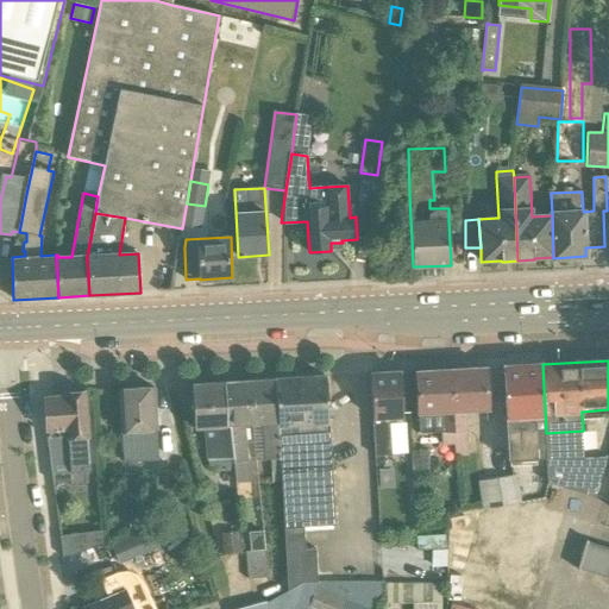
[(504,366),(509,462),(547,459),(547,446),(546,433),(542,364),(504,366)]
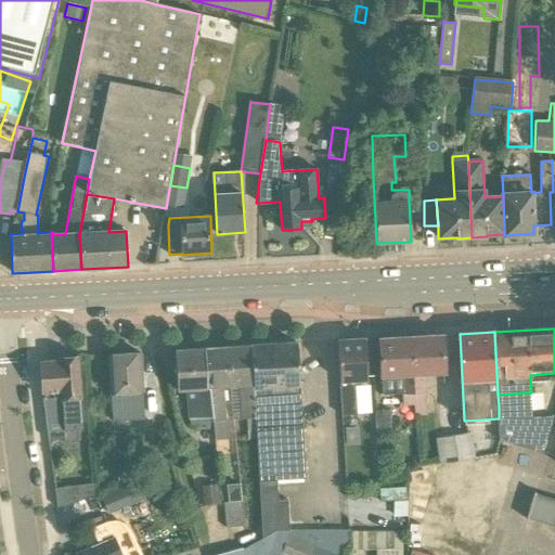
[(414,375),(415,392),(426,392),(425,374),(446,373),(443,335),(412,337),(414,375)]
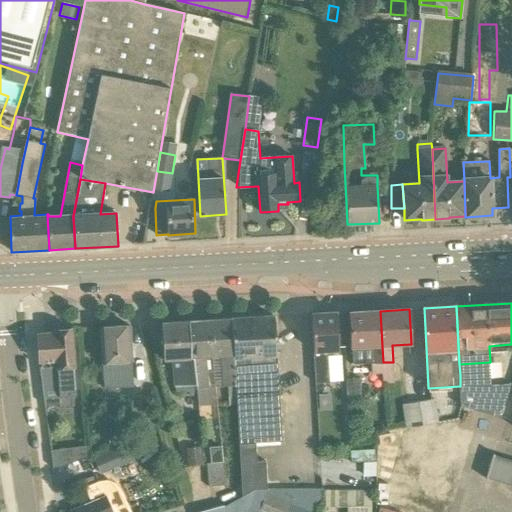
[(354,364),(372,363),(383,362),(382,346),(380,311),(350,312),(352,347),(353,347),(354,364)]
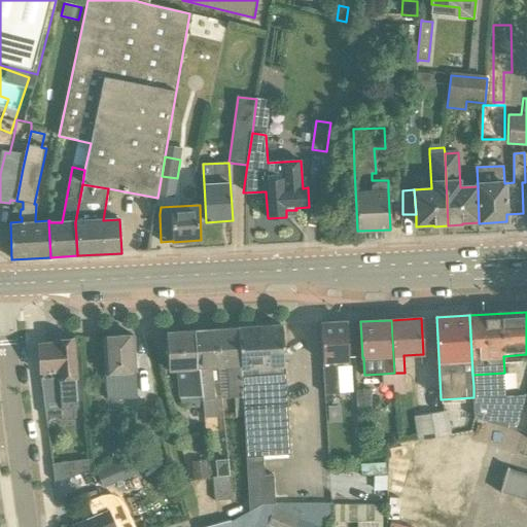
[(347,322),(321,324),(323,362),(324,395),(339,394),(338,365),(334,365),(334,361),(349,360),(347,322)]
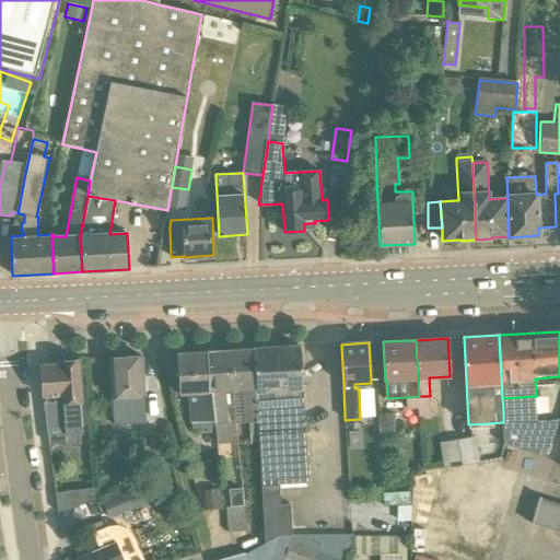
[(259,443),(263,487),(277,486),(279,486),(308,483),(301,347),(254,350),(257,422),(258,436),(259,443)]
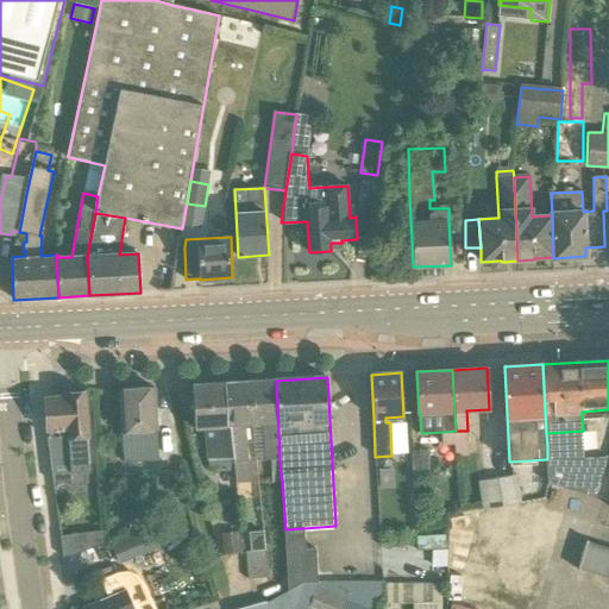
[(252,424),(255,462),(272,460),(274,482),(282,482),(281,475),(280,459),(276,381),(250,382),(252,424)]
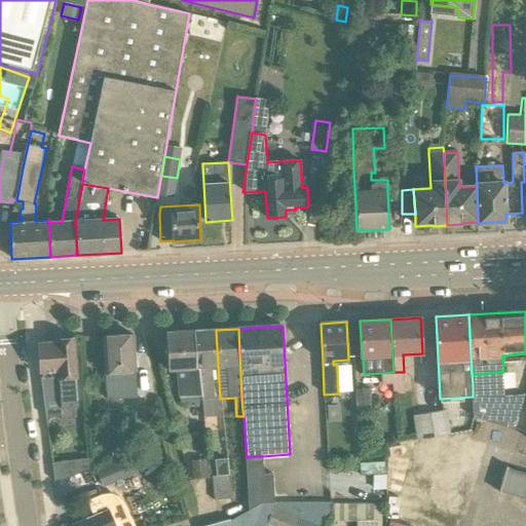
[(212,367),(218,366),(216,330),(195,331),(195,367),(198,367),(203,400),(216,399),(212,367)]
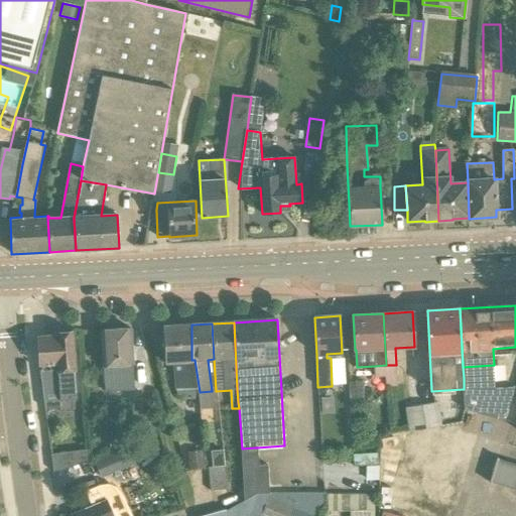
[(176,396),(189,395),(189,399),(200,398),(200,392),(195,360),(191,360),(191,325),(163,327),(165,362),(174,362),(176,396)]
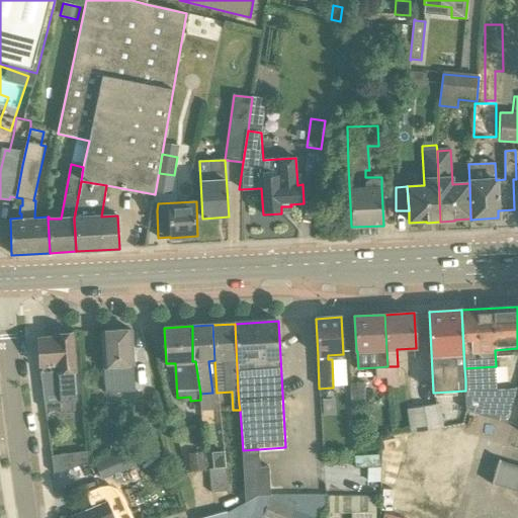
[(102,332),(104,366),(134,365),(132,330),(102,332)]
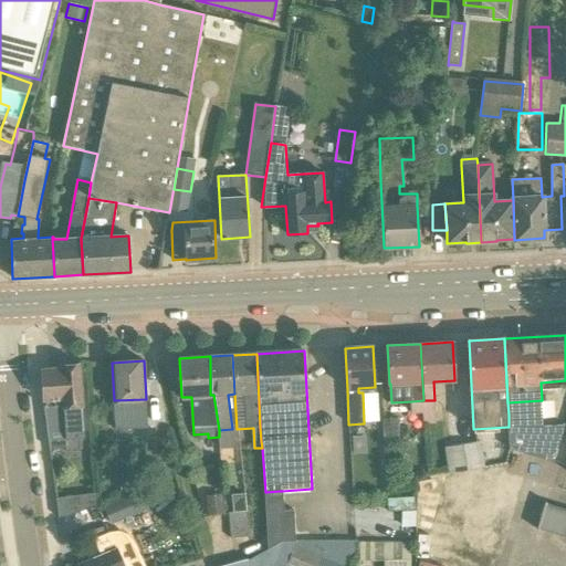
[(61,368),(49,369),(48,369),(46,369),(46,370),(43,375),(42,375),(42,376),(42,377),(43,377),(44,401),(45,401),(45,406),(44,407),(50,447),(67,447),(69,451),(80,451),(79,439),(84,439),(80,365),(61,366),(61,368)]
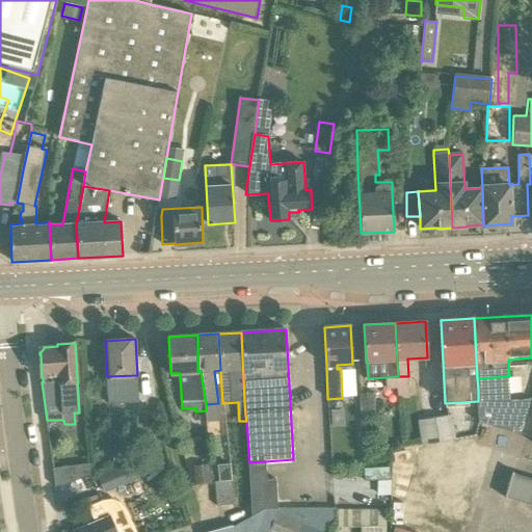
[(388,388),(398,388),(398,376),(387,377),(388,388)]
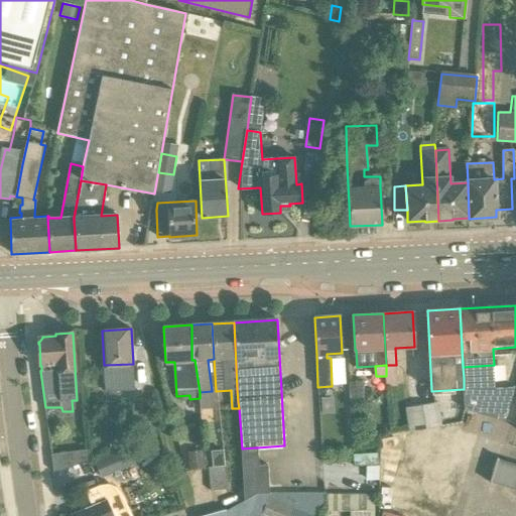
[(386,365),(386,376),(387,386),(397,386),(396,365),(386,365)]
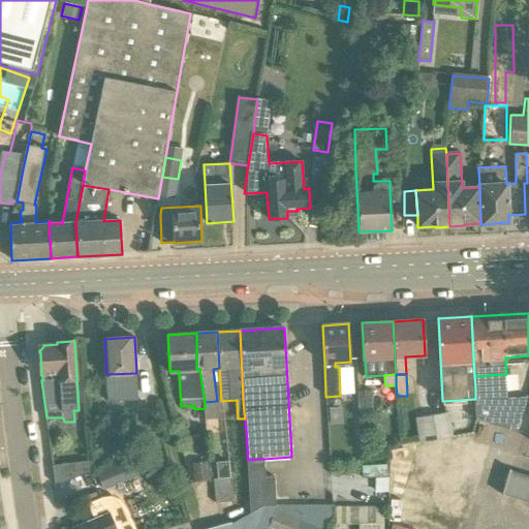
[(476,421),(518,432),(528,398),(527,397),(527,398),(507,400),(506,374),(474,376),(475,387),(475,399),(476,421)]
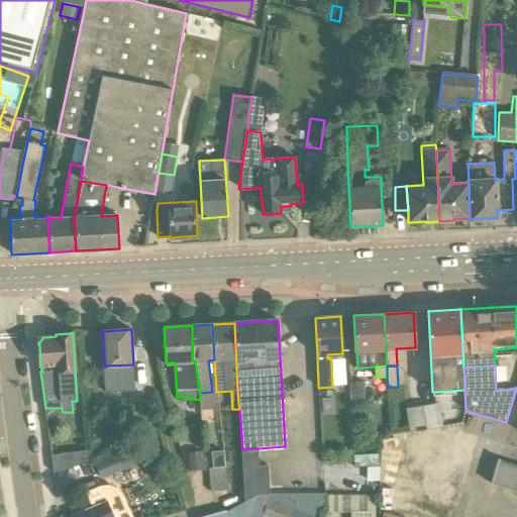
[(350,405),(365,404),(363,382),(348,383),(350,405)]
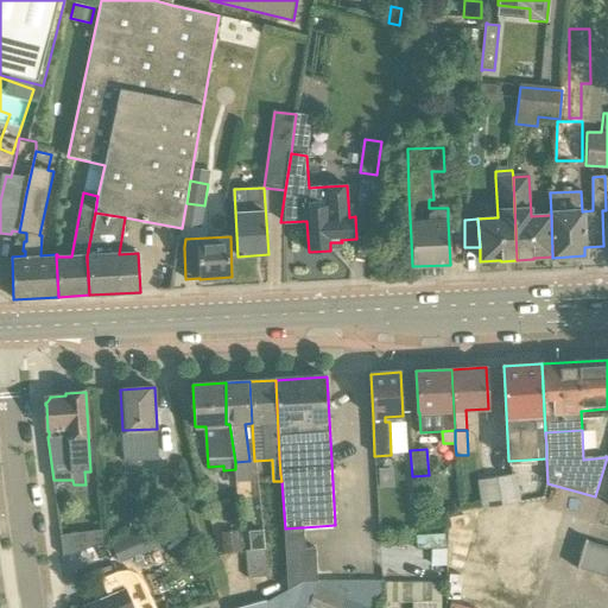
[(515,474),(496,477),(502,506),(520,502),(515,474)]
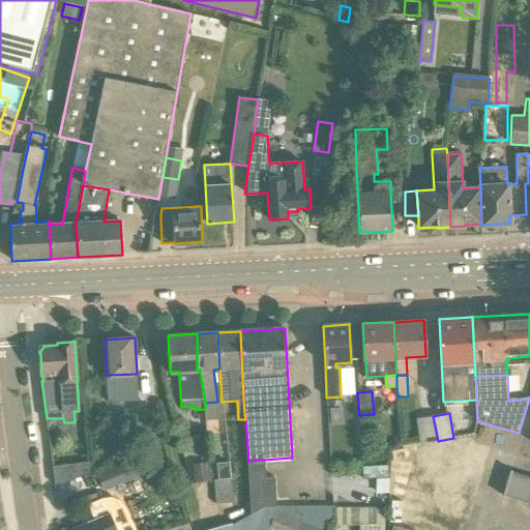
[(438,441),(433,416),(417,419),(421,443),(438,441)]
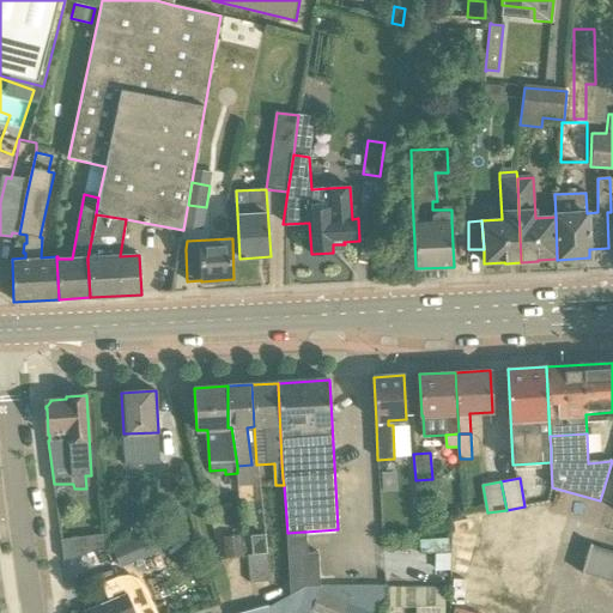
[(150,511),(126,521),(132,535),(132,536),(156,527),(156,525),(150,511)]
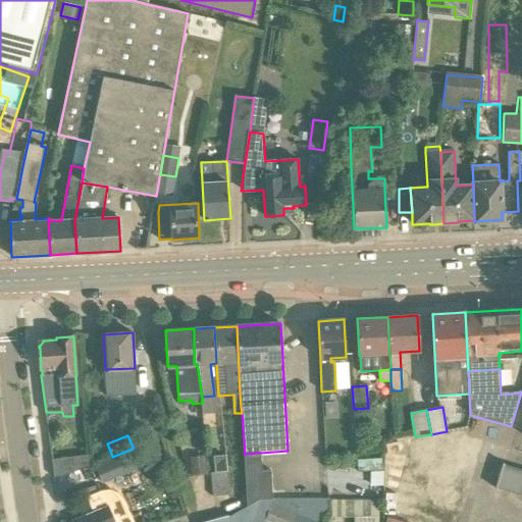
[(109,475),(110,477),(136,468),(128,451),(96,464),(101,478),(109,475)]
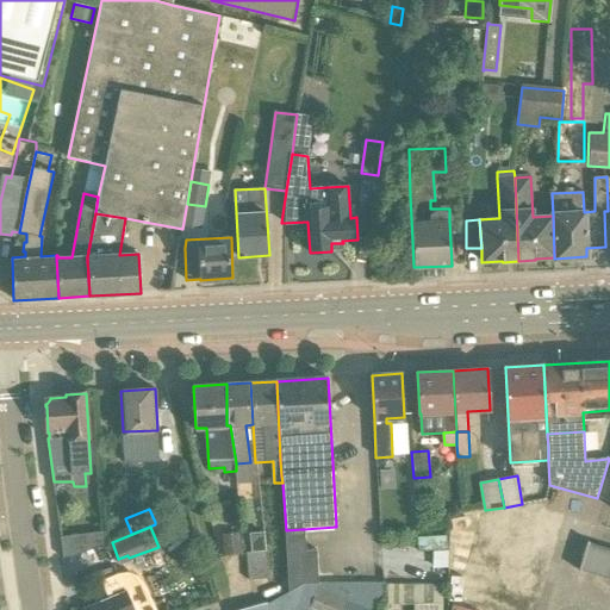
[(222,530),(224,554),(224,556),(243,554),(240,528),(222,530)]
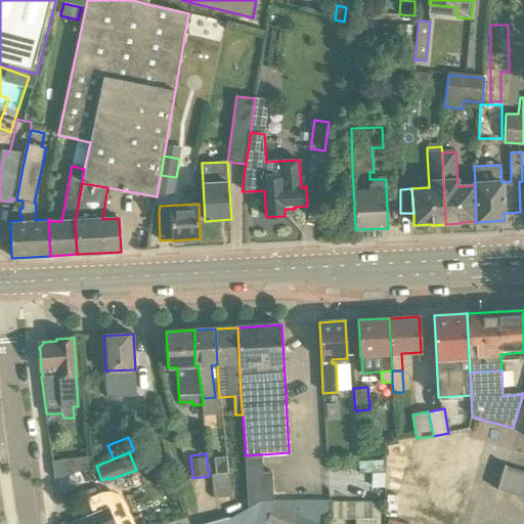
[(246,455),(248,509),(260,500),(273,500),(271,473),(262,473),(261,454),(259,454),(246,455)]
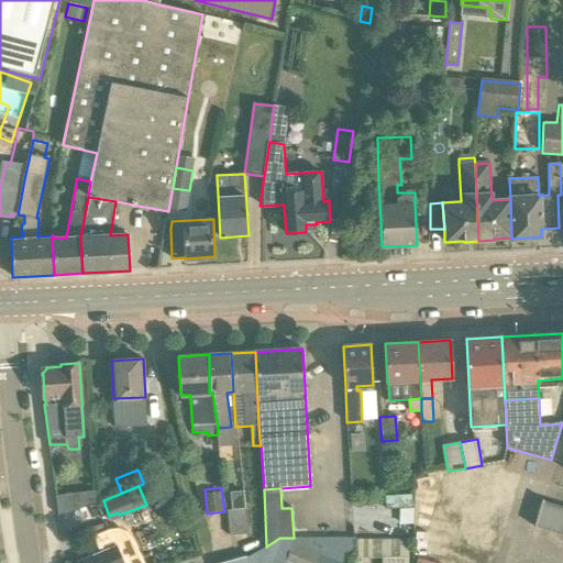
[(56,496),(58,516),(68,515),(97,501),(96,490),(56,496)]
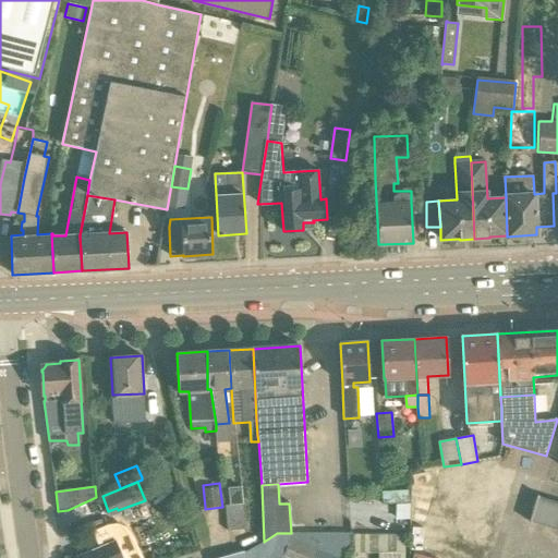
[(383,504),(396,504),(409,502),(408,489),(383,490),(383,504)]
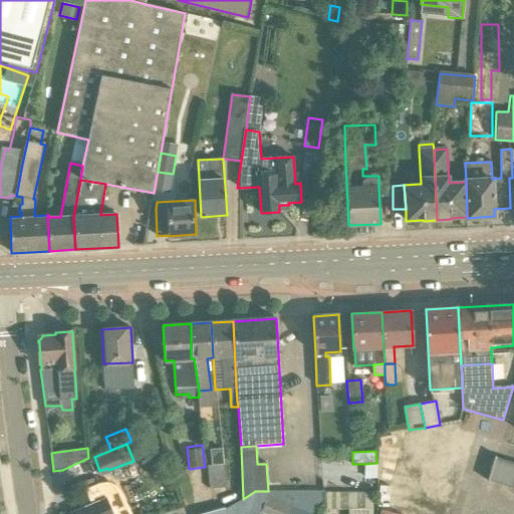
[(513,489),(513,464),(496,459),(497,457),(496,456),(488,481),(513,489)]
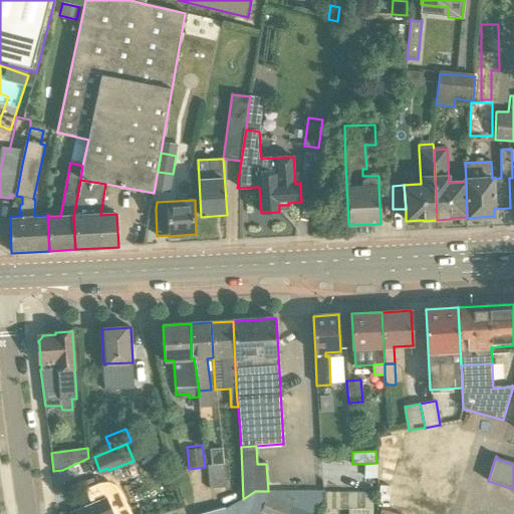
[(376,478),(376,463),(364,464),(365,478),(376,478)]
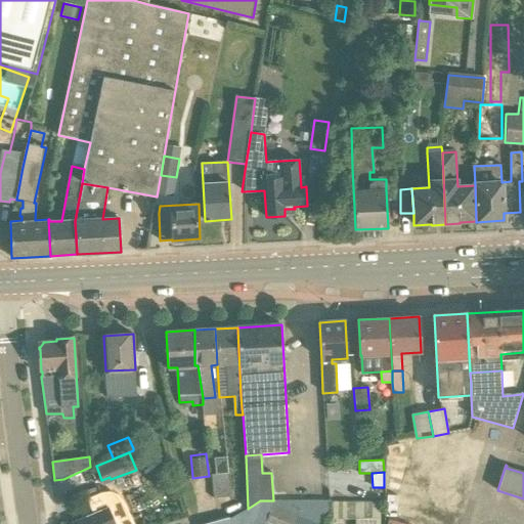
[(211,475),(213,498),(229,496),(227,473),(211,475)]
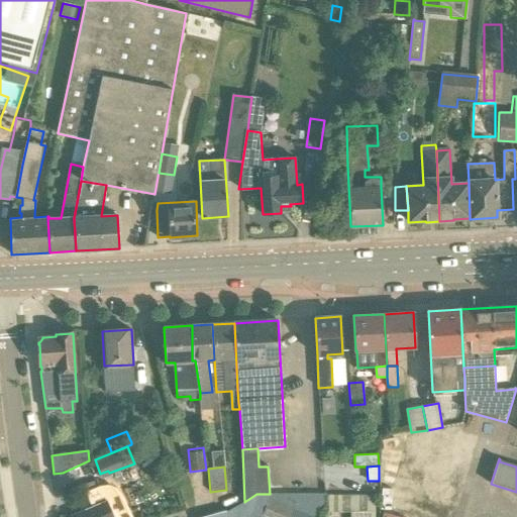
[(375,516),(376,495),(330,495),(330,512),(350,513),(350,516),(375,516)]
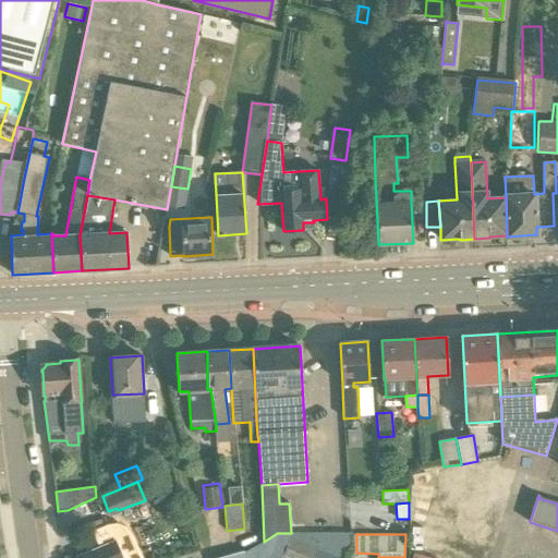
[(79,557),(130,557),(135,556),(128,537),(79,557)]
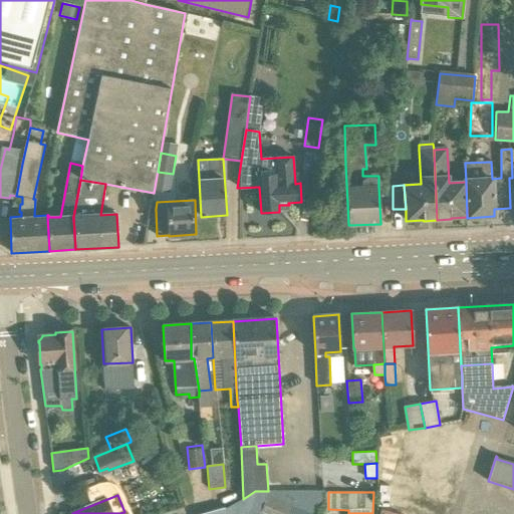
[(261,513),(288,513),(291,507),(268,497),(261,513)]
